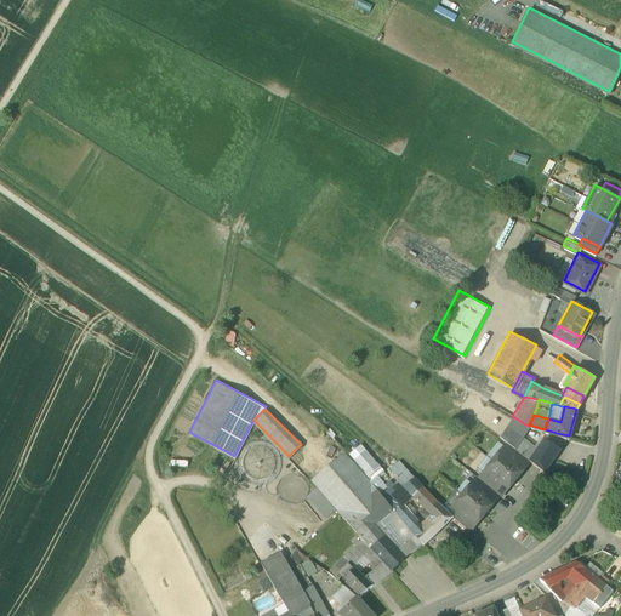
[(512,416),(500,435),(507,440),(514,446),(519,438),(528,426),(512,416)]
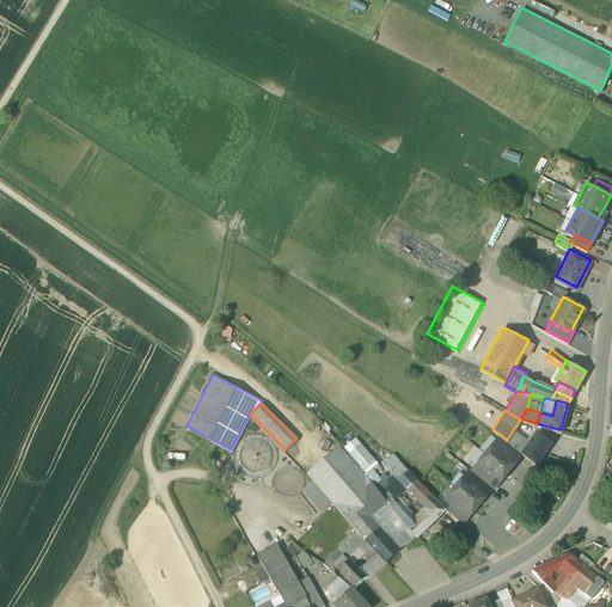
[(527,443),(512,431),(507,440),(521,451),(522,452),(527,443)]
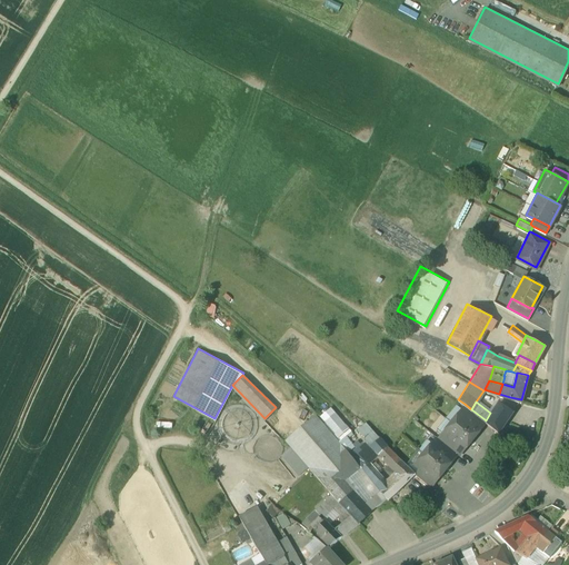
[(490,413),(486,420),(498,430),(512,410),(502,404),(502,406),(498,403),(490,413)]
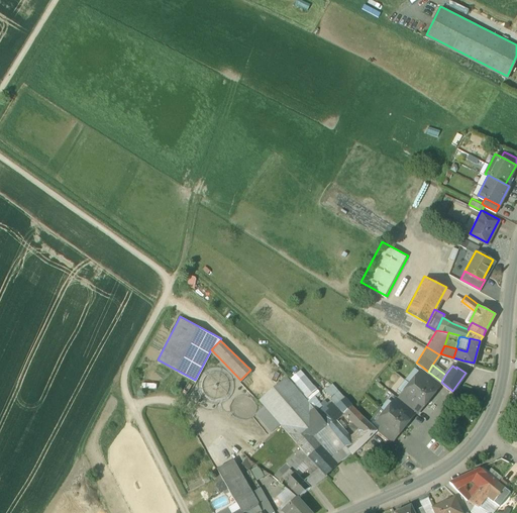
[(428,372),(422,367),(418,372),(436,386),(440,381),(428,372)]
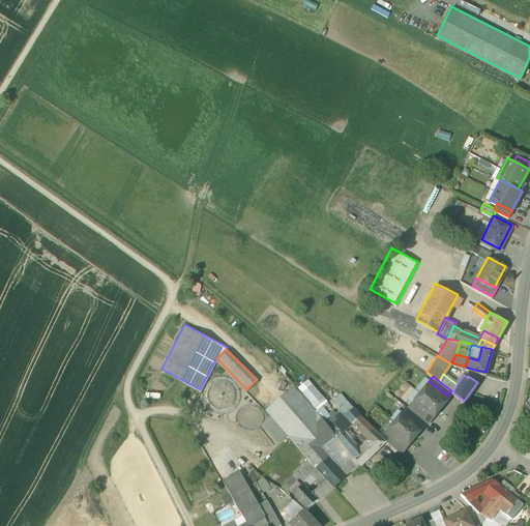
[(447,396),(429,381),(420,391),(440,407),(448,397),(447,396)]
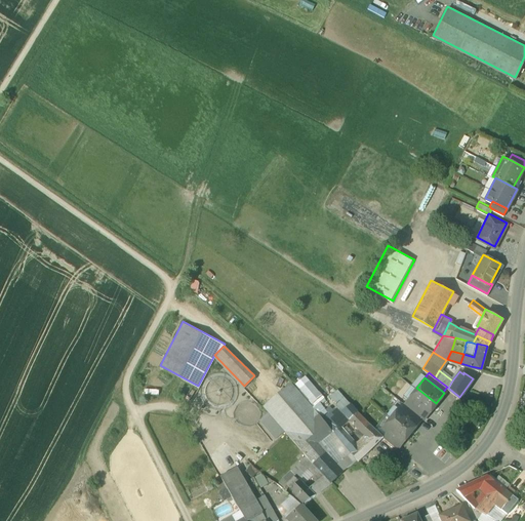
[(313,406),(291,382),(265,403),(285,429),(285,430),(294,440),(323,417),(321,415),(314,406),(313,406)]
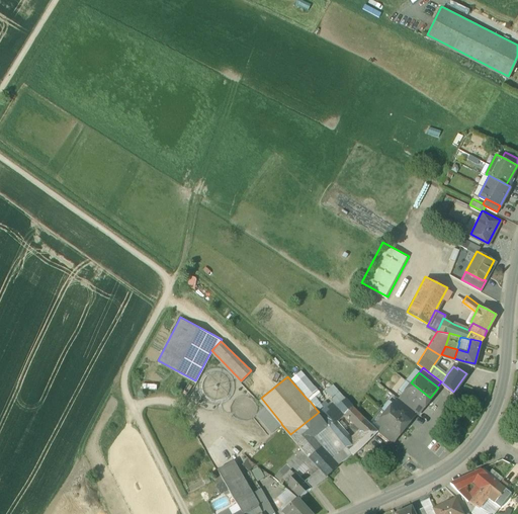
[(430,398),(411,382),(403,393),(421,407),(421,408),(430,398)]
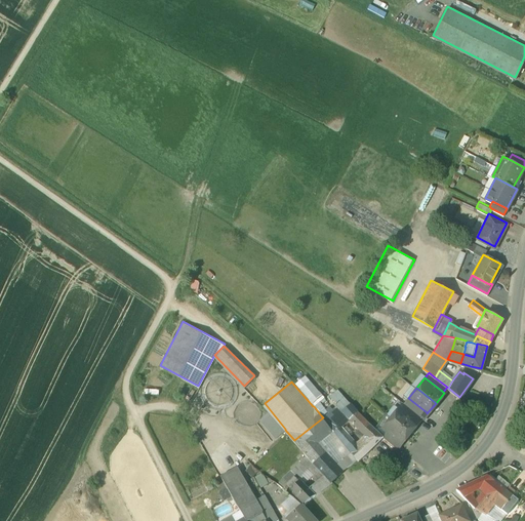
[(346,397),(321,415),(323,417),(327,424),(328,423),(334,430),(351,416),(344,409),(352,403),(346,397)]
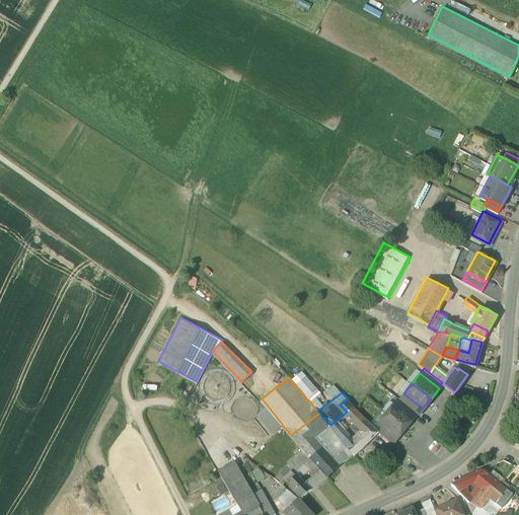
[(422,408),(403,393),(399,398),(417,412),(418,413),(422,408)]
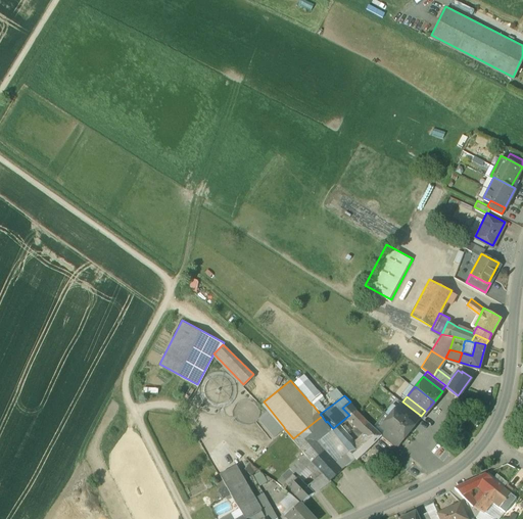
[(402,402),(401,399),(397,405),(416,419),(420,415),(402,402)]
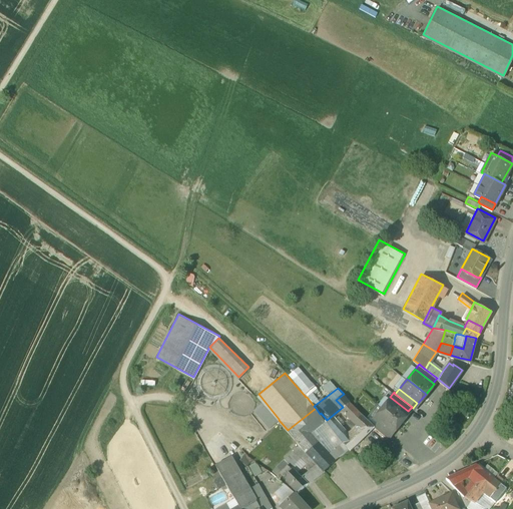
[(363,415),(344,394),(336,400),(343,407),(356,422),(363,415)]
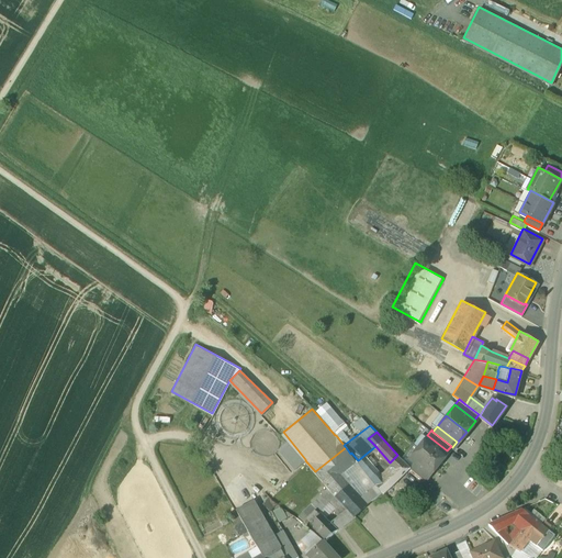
[(447,450),(427,435),(418,446),(438,462),(447,452),(447,450)]
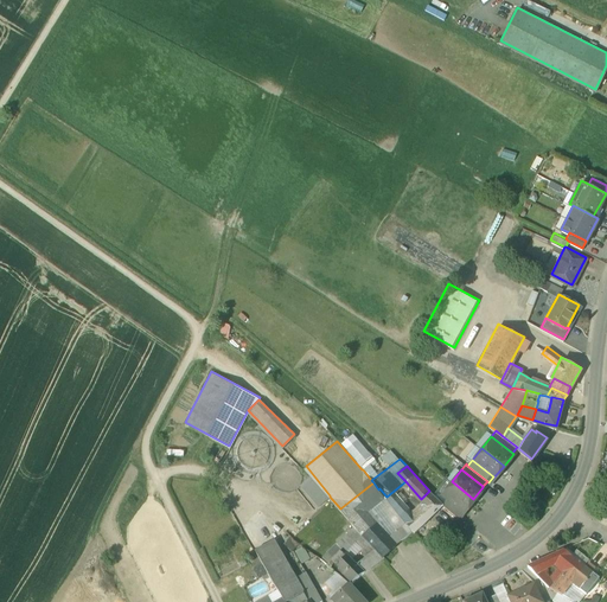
[(473,499),(452,481),(442,493),(447,497),(464,510),(464,511),(473,499)]
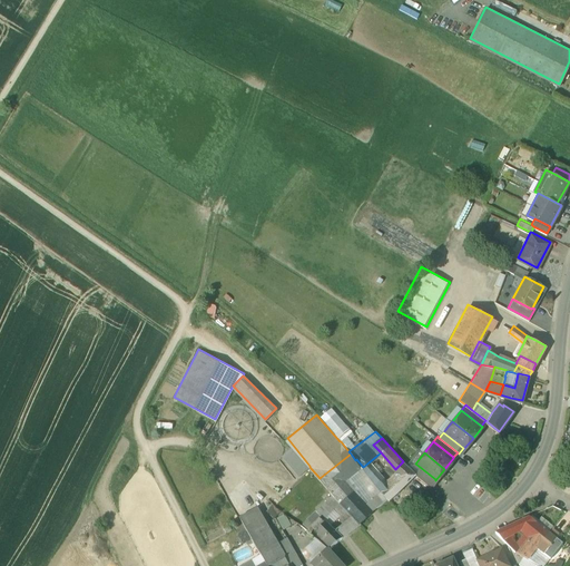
[(351,454),(320,478),(334,495),(336,494),(342,500),(352,490),(343,479),(360,466),(355,460),(351,454)]
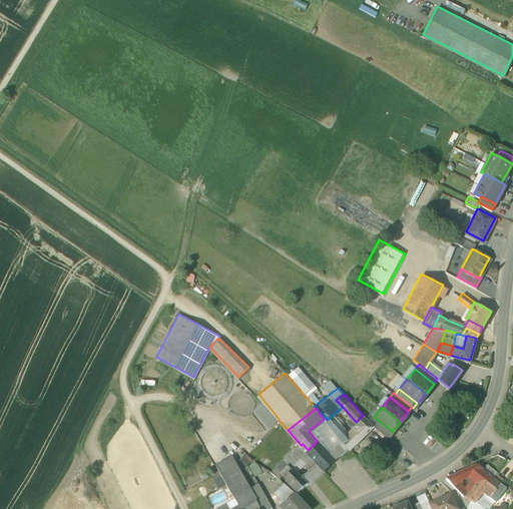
[(373,425),(363,415),(356,422),(358,424),(360,427),(357,430),(351,436),(356,442),(373,425)]
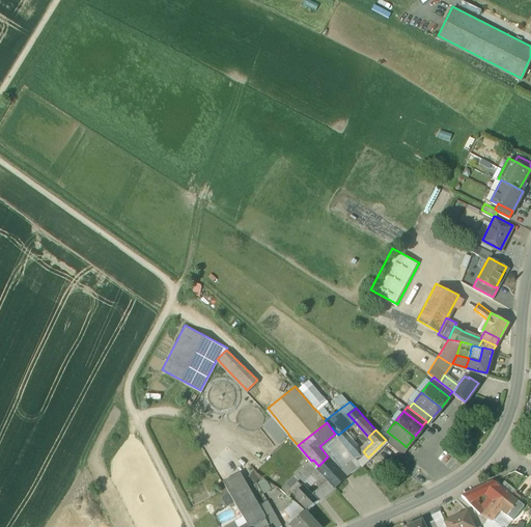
[(363,451),(352,438),(354,437),(352,435),(351,436),(348,434),(341,440),(346,446),(353,453),(360,463),(361,464),(368,458),(363,451)]
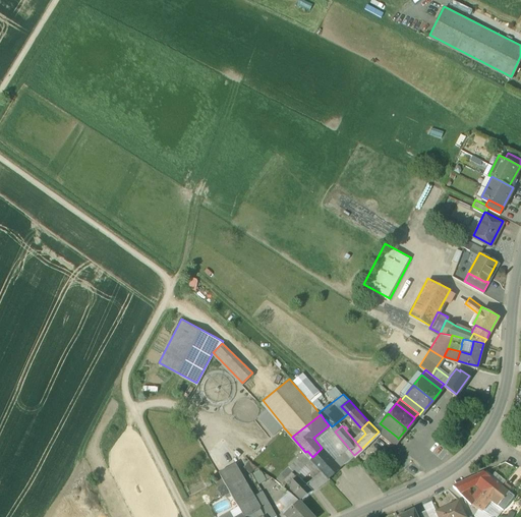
[(398,438),(384,426),(380,432),(393,443),(398,438)]
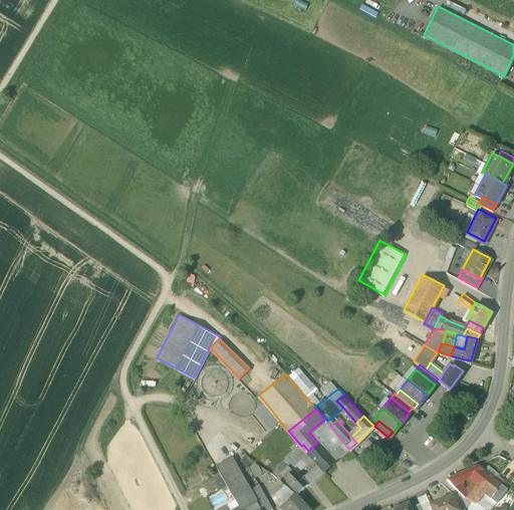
[(335,432),(330,435),(337,443),(341,439),(335,432)]
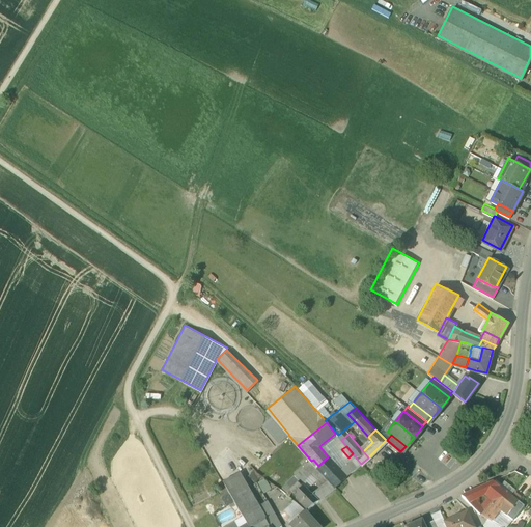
[(348,458),(344,461),(345,464),(339,469),(345,475),(360,463),(353,453),(348,458)]
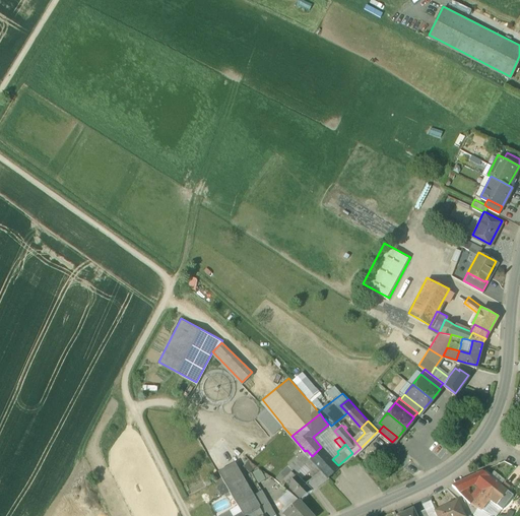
[(332,459),(321,447),(312,456),(311,456),(327,474),(338,465),(332,459)]
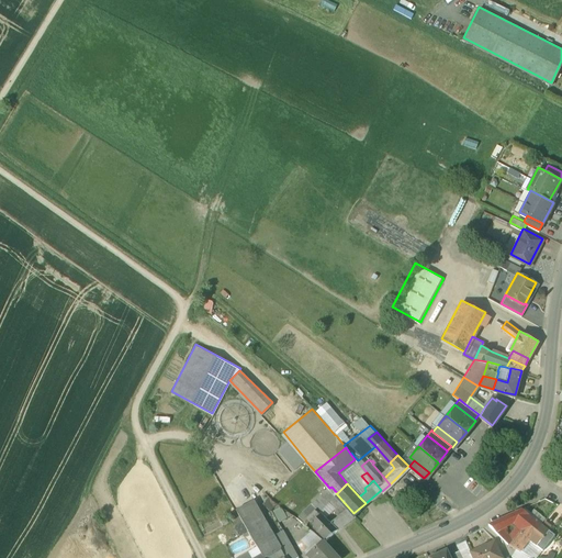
[(353,513),(336,493),(336,494),(334,491),(327,497),(327,498),(341,513),(330,521),(337,528),(355,514),(353,513)]
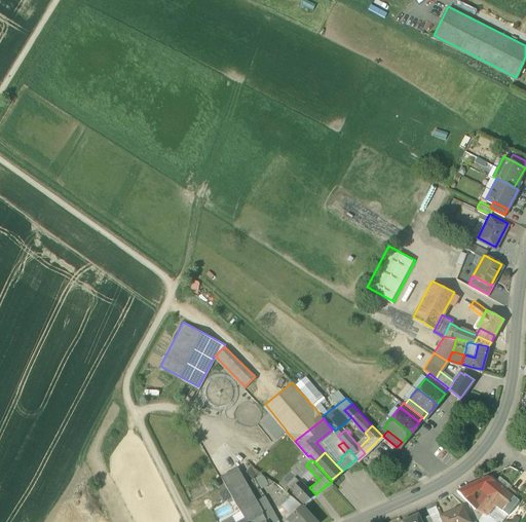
[(261,486),(255,475),(259,472),(254,462),(241,470),(253,491),(261,486)]
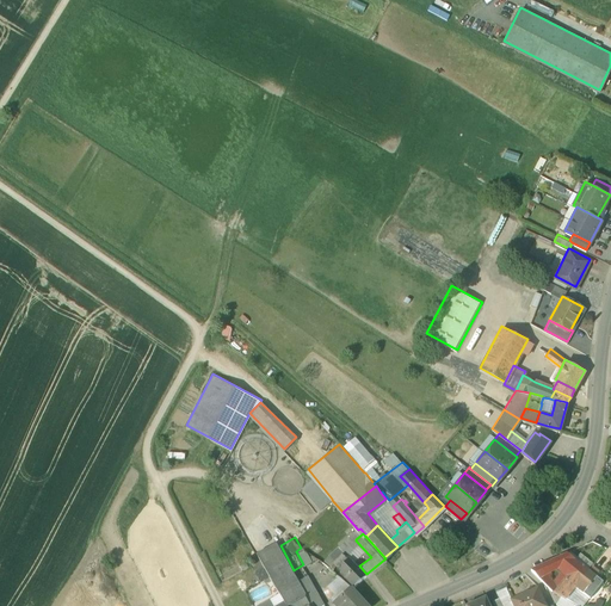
[(306,594),(275,540),(257,551),(264,564),(270,575),(285,601),(288,605),(298,605),(308,601),(309,601),(304,594),(306,594)]
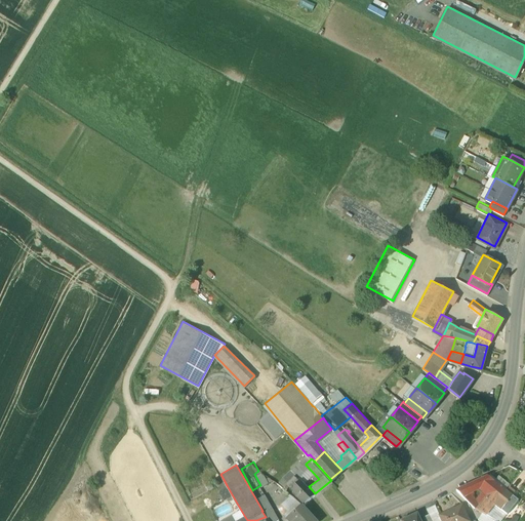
[(295,473),(290,468),(283,475),(288,480),(295,473)]
